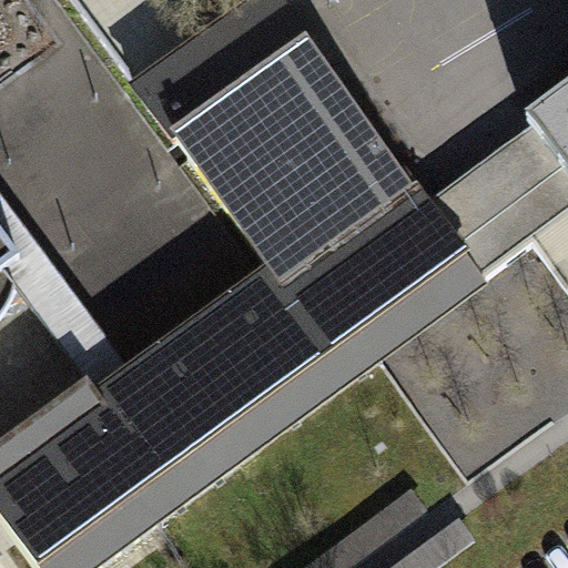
[(0,517),(38,567),(100,567),(484,285),(482,283),(427,210),(405,180),(403,182),(305,51),(308,50),(271,0),(267,0),(139,95),(275,277),(135,381),(100,407),(89,392),(0,456),(0,517)]
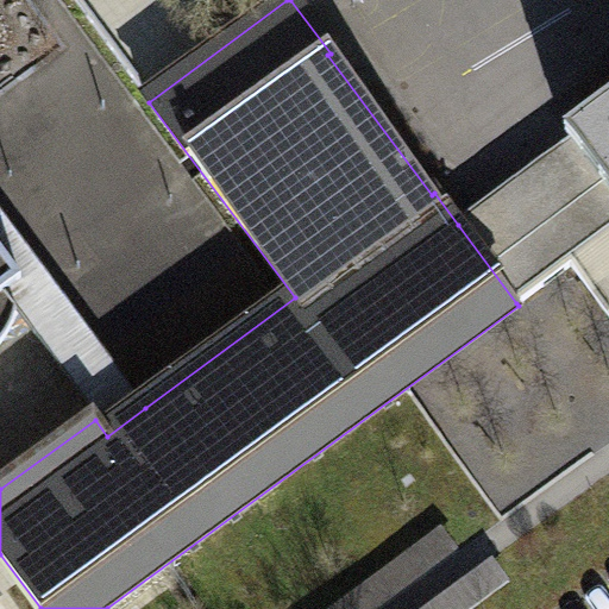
[(608,110),(566,142),(569,144),(608,198),(608,110)]
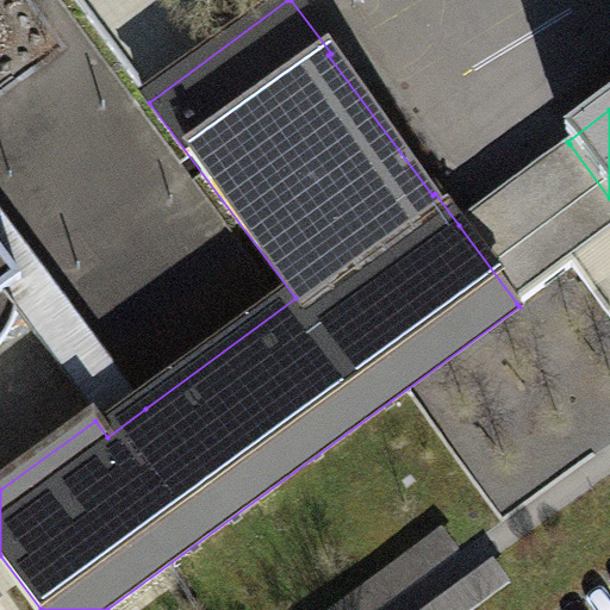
[(609,234),(609,198),(570,144),(537,168),(459,225),(517,304),(609,234)]
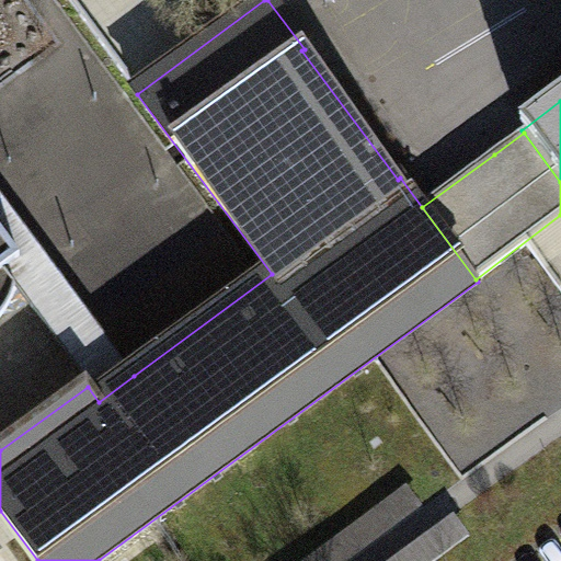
[(0,236),(21,264),(6,275),(15,288),(88,387),(99,402),(134,376),(0,196),(0,236)]
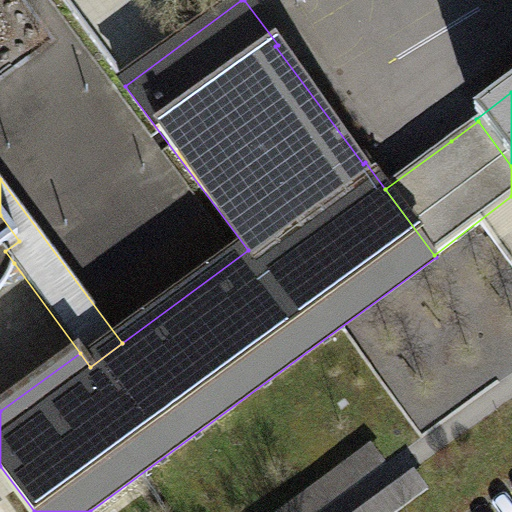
[(0,411),(80,353),(14,263),(5,251),(19,241),(0,215),(0,411)]
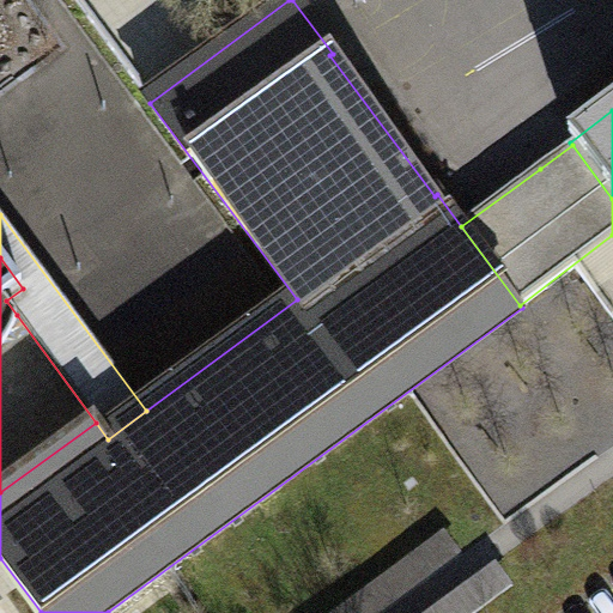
[(383,612),(463,553),(444,529),(332,612),(383,612)]
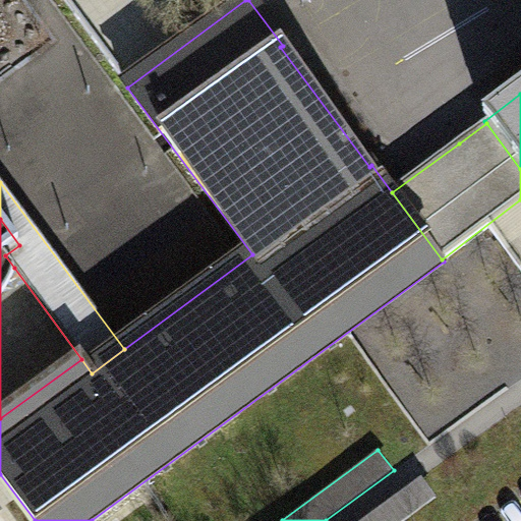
[(404,520),(437,497),(421,475),(359,520),(404,520)]
